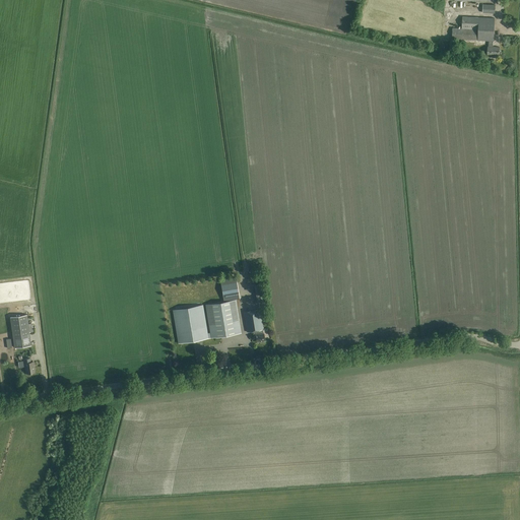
[(482,13),(496,13),(496,5),(482,4),(482,13)]
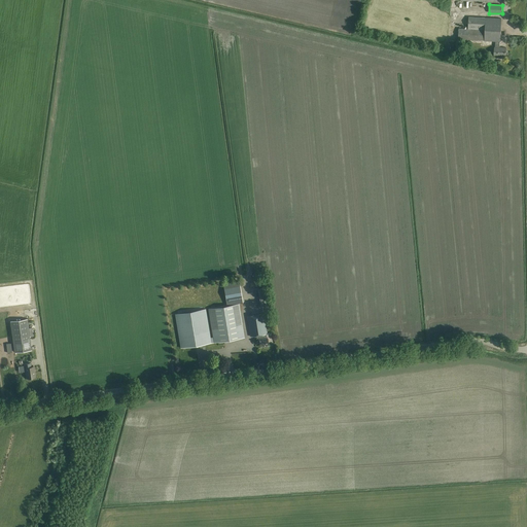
[(468,18),(468,29),(460,29),(460,40),(485,40),(485,41),(495,42),(495,47),(494,47),(494,56),(506,56),(507,56),(507,55),(507,53),(506,51),(506,47),(500,47),(501,19),(468,18)]
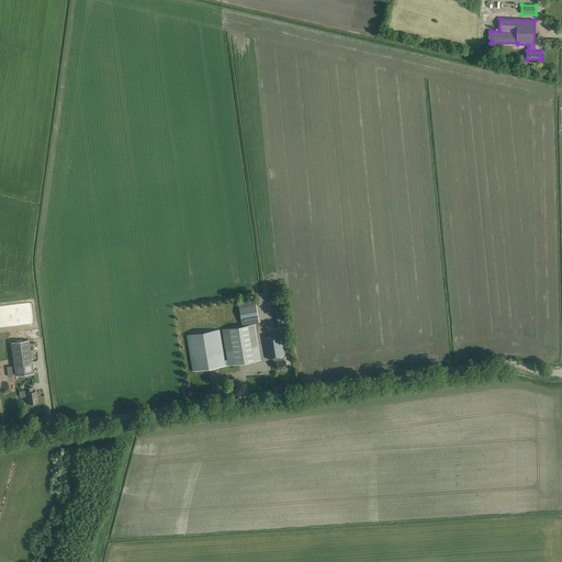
[(242,325),(259,322),(256,300),(238,303),(242,325)]
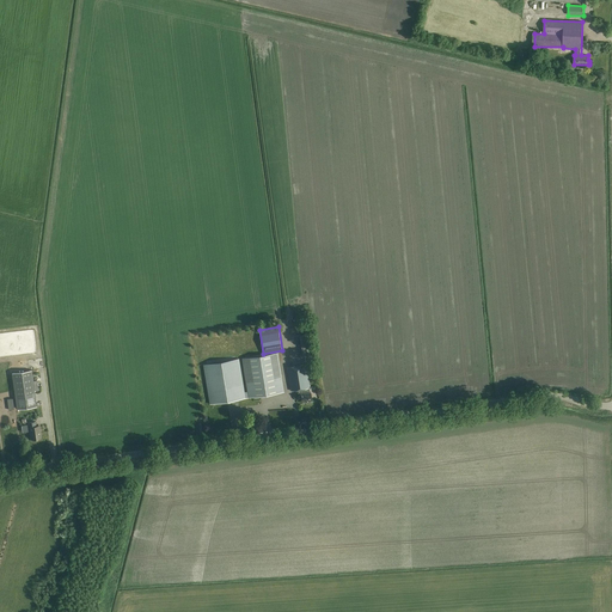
[(285,392),(277,353),(242,359),(246,391),(244,392),(239,359),(202,365),(209,404),(285,392)]
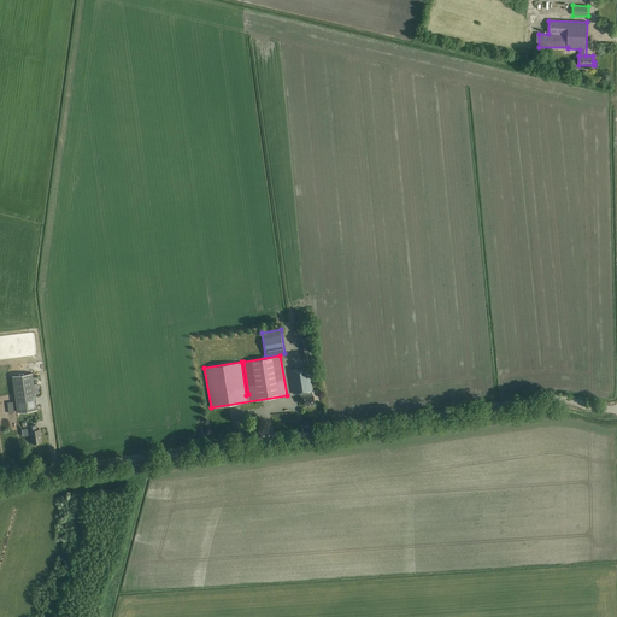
[(304,406),(309,405),(309,407),(315,406),(309,368),(289,370),(293,394),(303,393),(304,406)]
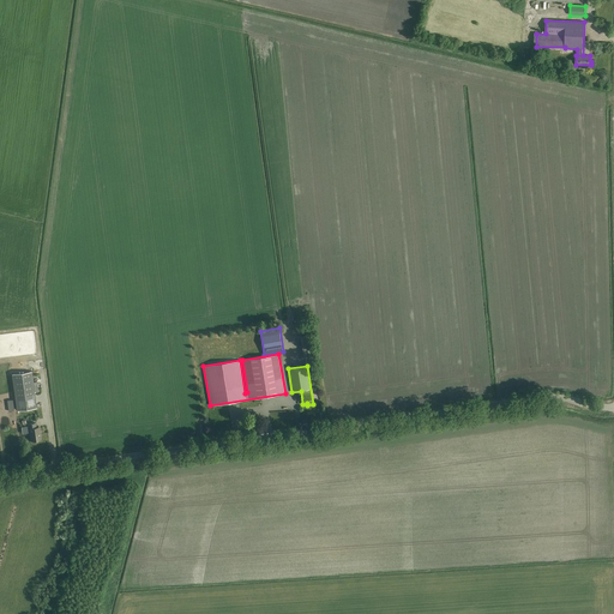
[(12,374),(17,410),(36,408),(31,372),(12,374)]
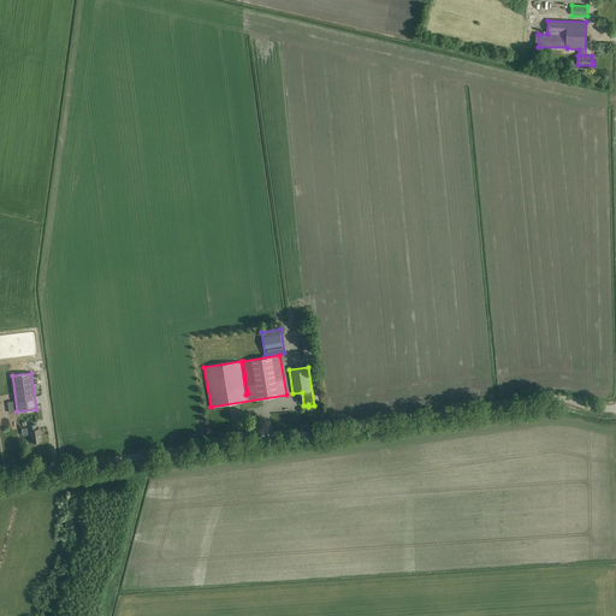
[(36,425),(28,426),(28,431),(30,431),(31,443),(42,442),(40,428),(36,428),(36,425)]
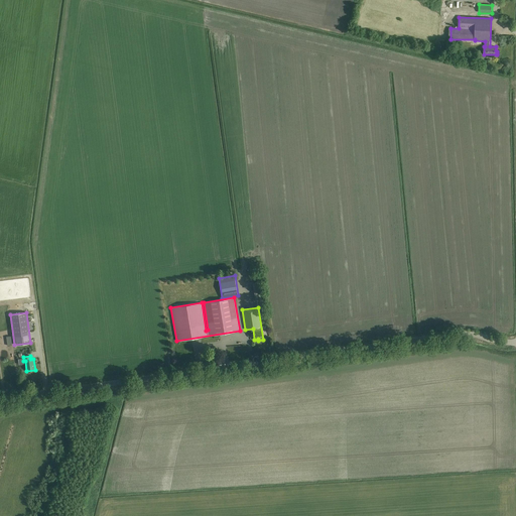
All buildings are outlined.
